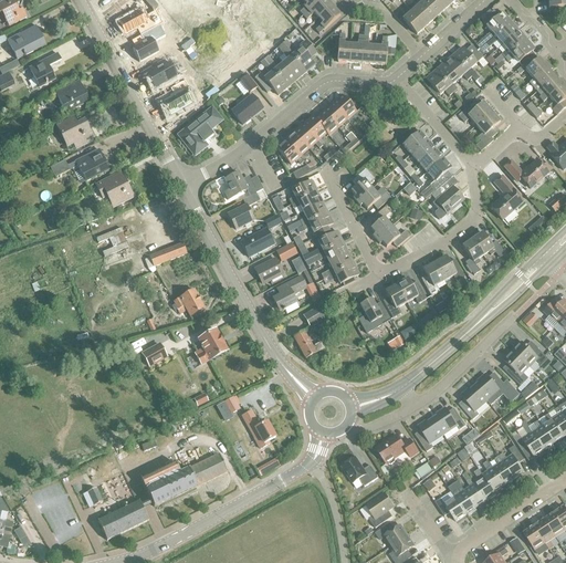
[(0,0),(0,10),(1,10),(8,24),(18,20),(19,19),(27,16),(22,8),(25,6),(23,2),(29,0),(0,0)]
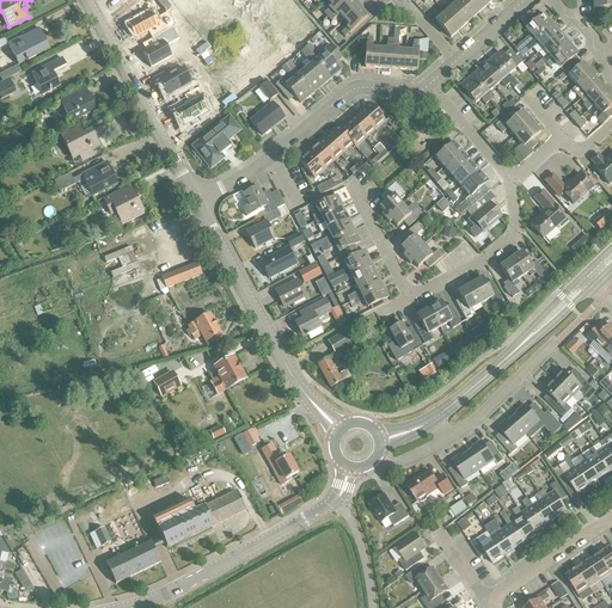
[(326,14),(343,0),(329,0),(331,4),(329,6),(326,8),(323,11),(326,14)]
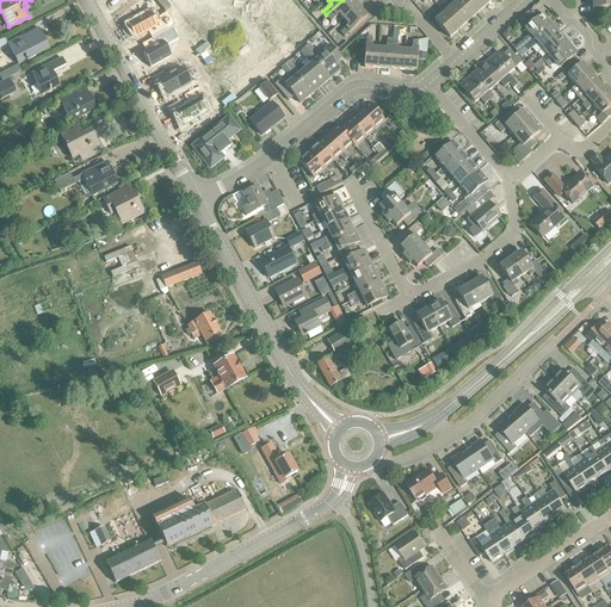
[(339,12),(344,17),(358,5),(353,0),(343,0),(326,14),(329,19),(335,13),(335,14),(339,12)]
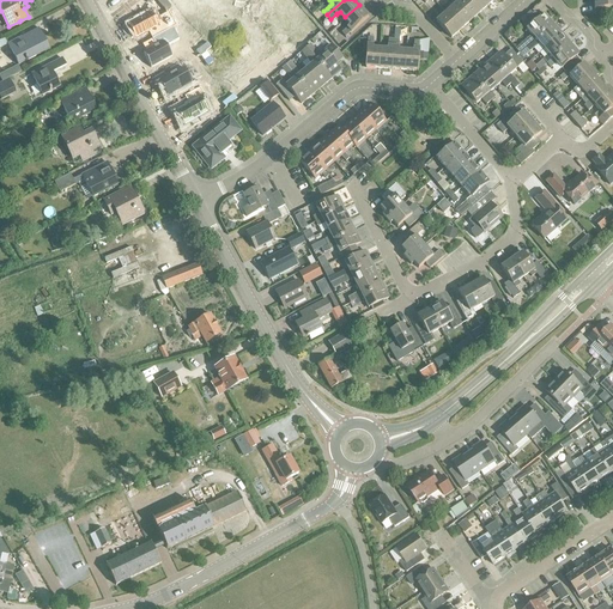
[(456,0),(454,2),(469,19),(478,11),(468,0),(456,0)]
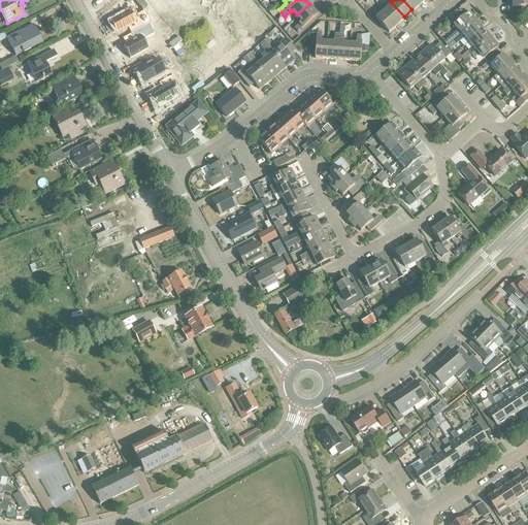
[(403,0),(411,9),(420,2),(418,0),(403,0)]
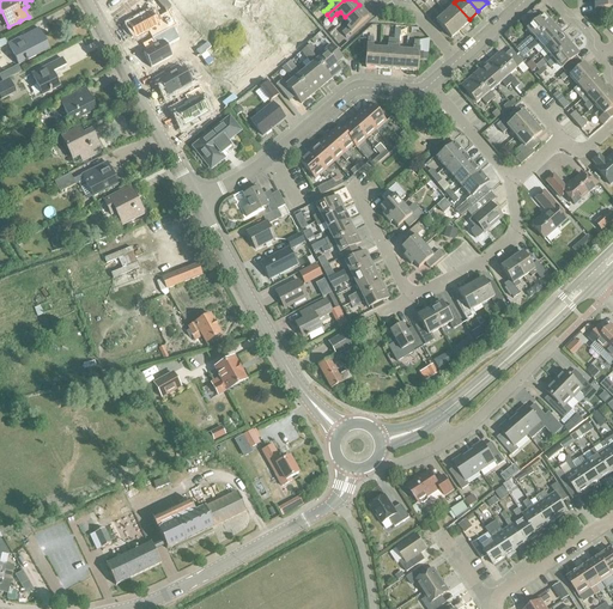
[(454,2),(445,11),(460,26),(469,19),(454,2)]
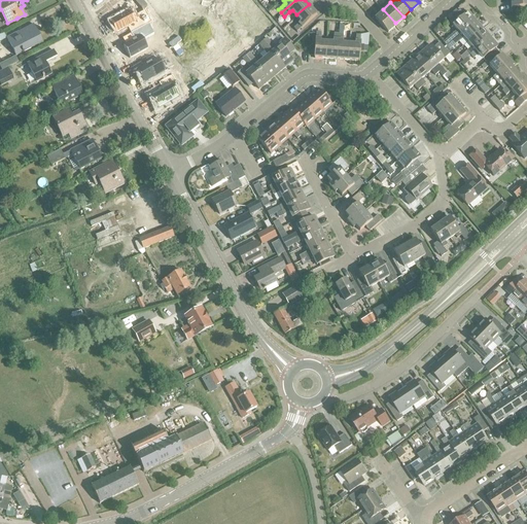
[(309,4),(296,14),(301,20),(297,22),(293,26),(296,30),(302,25),(302,26),(316,12),(309,4)]
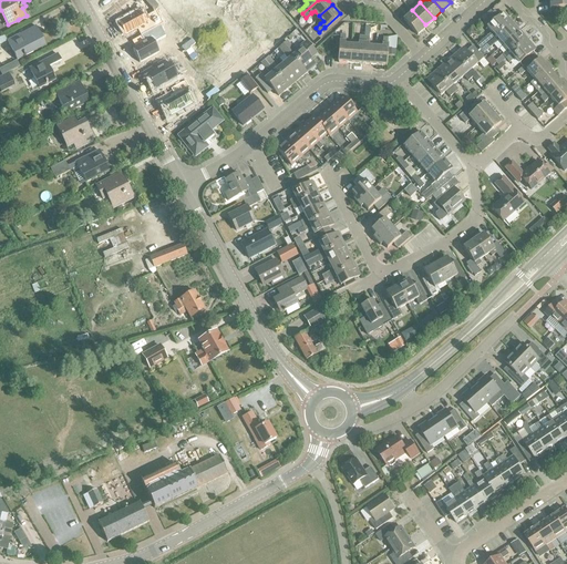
[(140,9),(117,21),(125,33),(136,28),(140,33),(163,22),(155,9),(144,16),(140,9)]
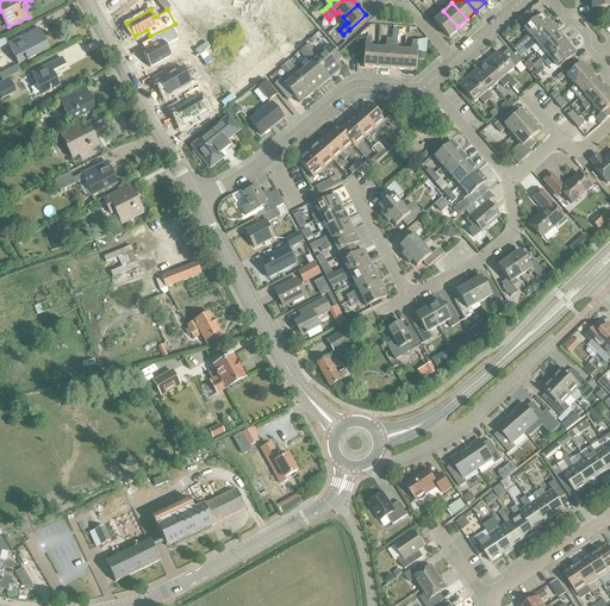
[(512,45),(516,50),(549,20),(541,11),(536,14),(531,10),(518,20),(528,32),(512,45)]
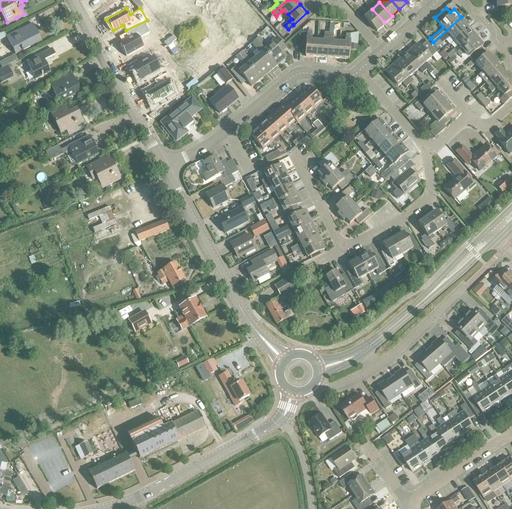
[(384,22),(372,9),(364,16),(376,29),(384,22)]
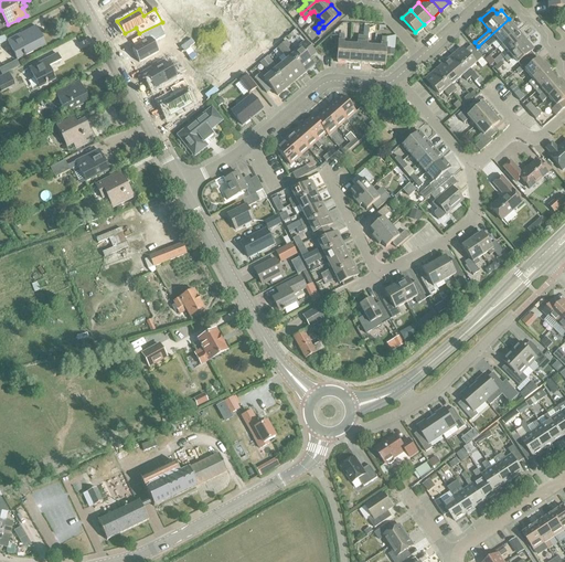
[(509,19),(478,46),(482,50),(486,48),(497,38),(501,42),(516,28),(509,19)]
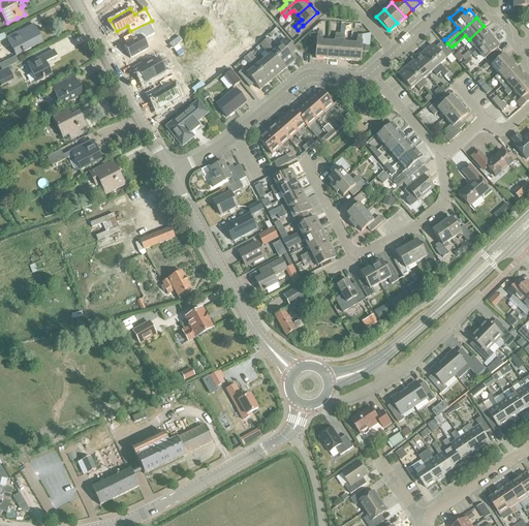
[(32,21),(6,35),(16,53),(30,44),(41,38),(36,28),(32,21)]
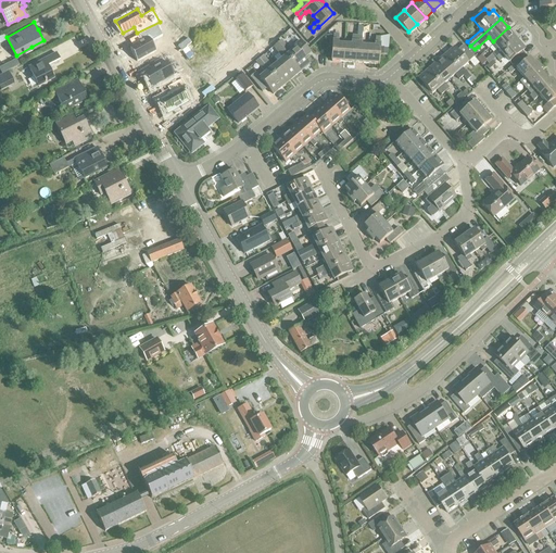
[(141,39),(129,46),(137,60),(156,49),(151,39),(162,33),(156,23),(137,34),(141,39)]
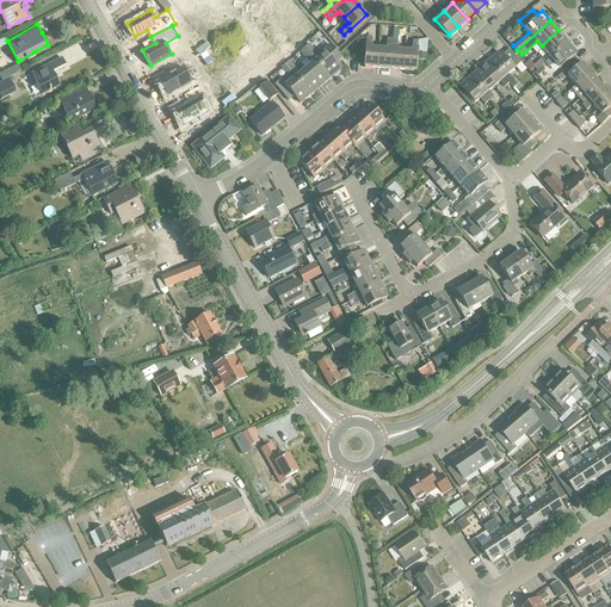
[(541,56),(544,61),(568,41),(559,30),(542,45),(547,51),(541,56)]
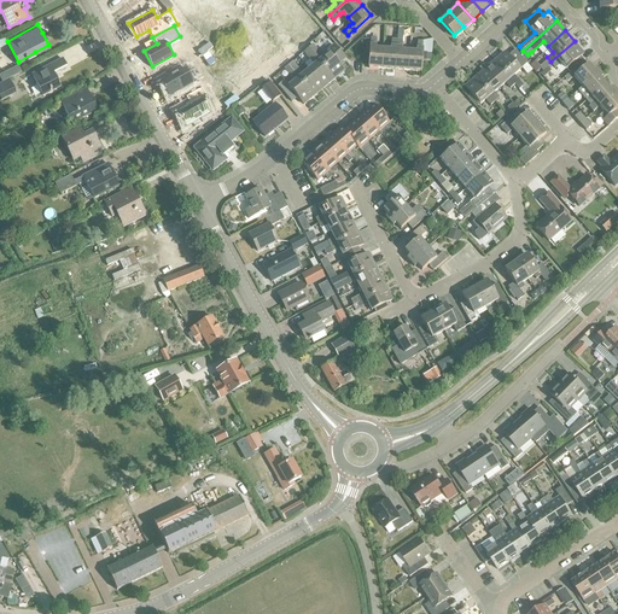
[(368,65),(380,66),(382,47),(375,46),(375,42),(375,35),(371,35),(369,42),(368,65)]
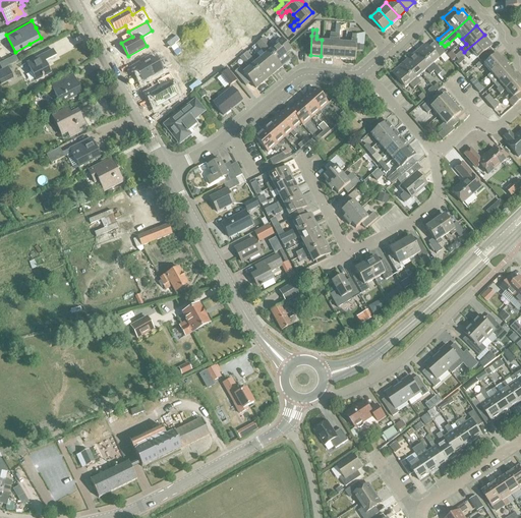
[(321,56),(333,56),(335,31),(330,31),(329,37),(329,40),(322,40),(321,56)]
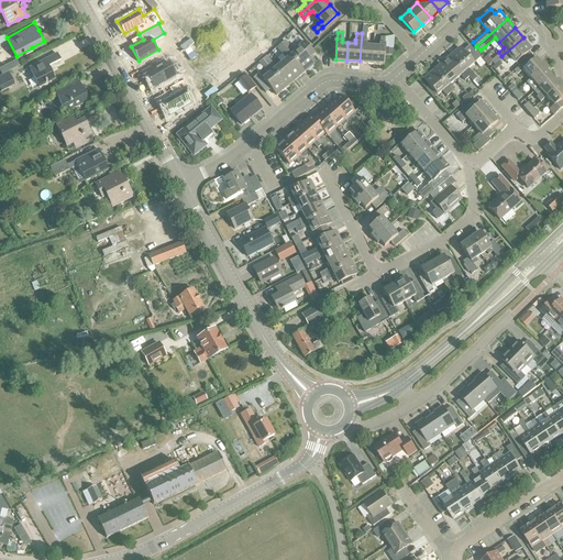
[(360,61),(371,62),(373,44),(365,44),(366,41),(365,41),(366,34),(362,33),(360,61)]
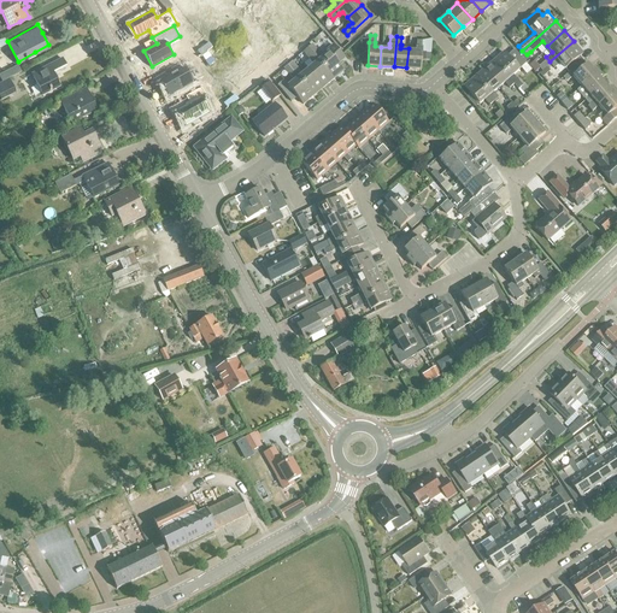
[(409,48),(406,68),(419,69),(421,57),(421,53),(422,48),(422,46),(422,39),(416,39),(416,46),(415,49),(409,48)]
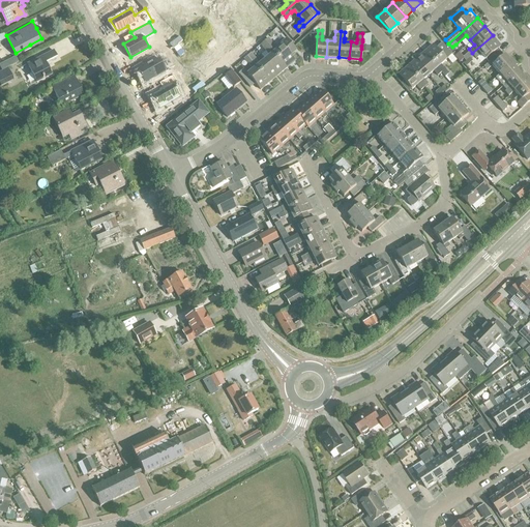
[(488,60),(489,59),(500,50),(497,47),(500,44),(493,35),(472,53),(475,56),(480,52),(484,57),(488,60)]
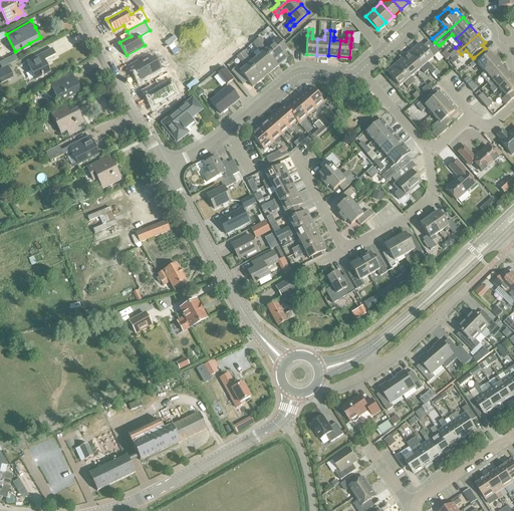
[(260,35),(256,38),(277,63),(286,56),(281,51),(286,46),(277,35),(271,40),(273,42),(268,45),(264,41),(260,35)]
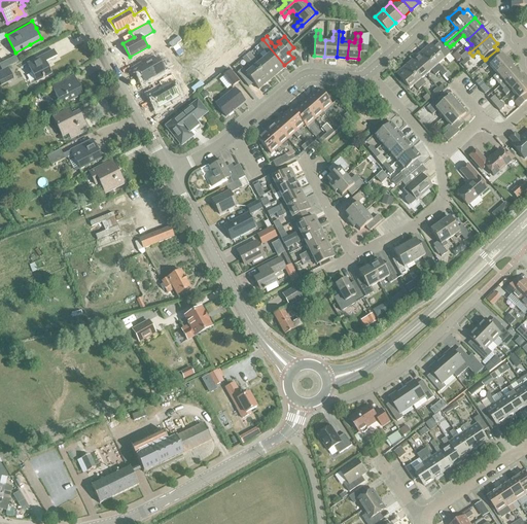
[(268,53),(262,57),(276,72),(284,65),(262,39),(261,39),(258,42),(264,48),(268,53)]
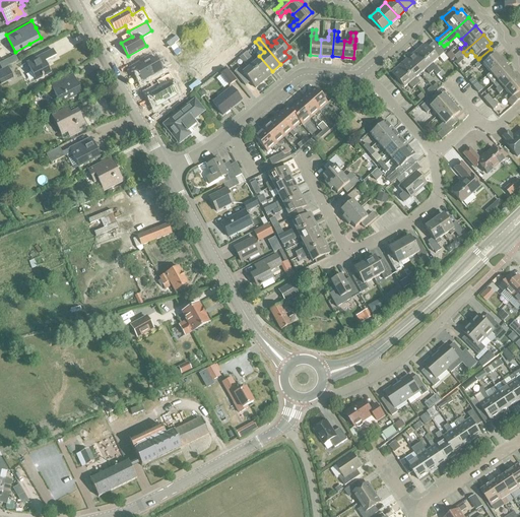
[(424,42),(415,49),(433,69),(436,73),(440,70),(432,61),(437,57),(437,56),(443,51),(433,40),(427,45),(424,42)]
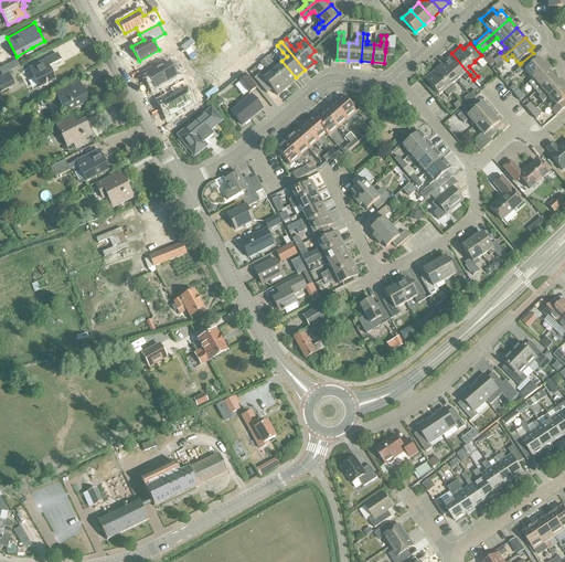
[(29,65),(38,84),(54,76),(49,64),(61,57),(56,51),(29,65)]
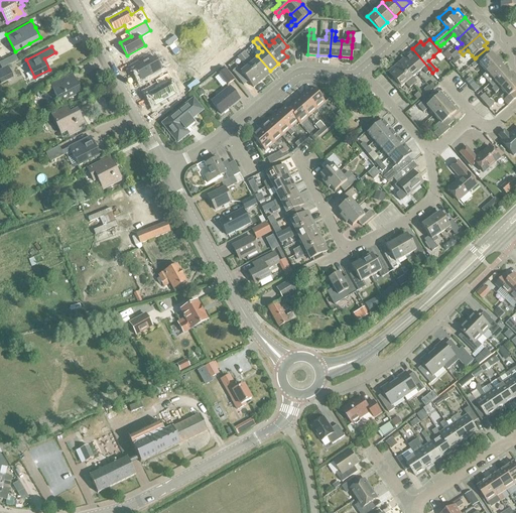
[(240,51),(245,57),(261,78),(270,71),(257,55),(253,59),(249,54),(244,48),(240,51)]
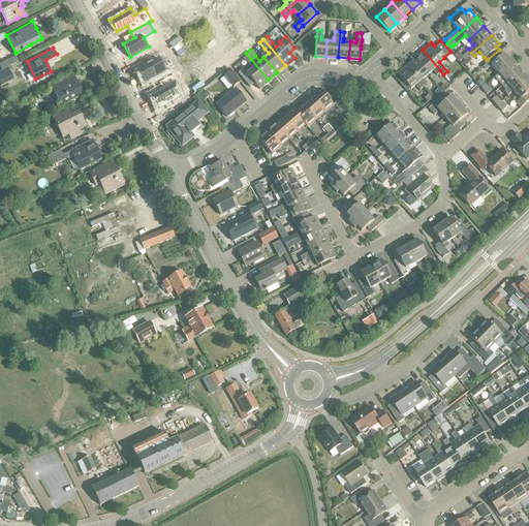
[(423,50),(414,57),(428,72),(432,68),(436,73),(440,70),(423,50)]
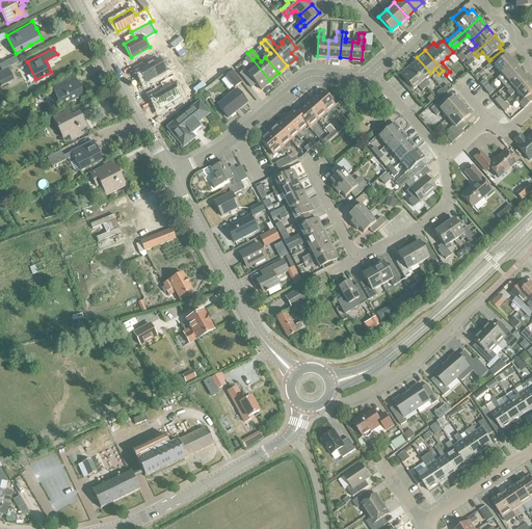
[(460,50),(456,54),(459,57),(461,60),(464,56),(463,55),(460,50)]
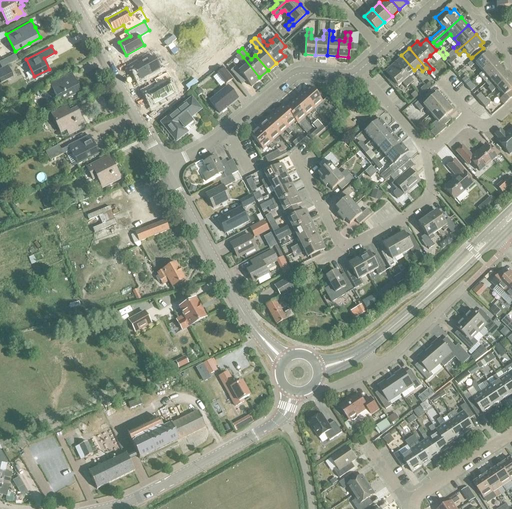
[(474,61),(482,69),(496,57),(493,54),(490,56),(486,51),(483,48),(472,57),(475,60),(474,61)]
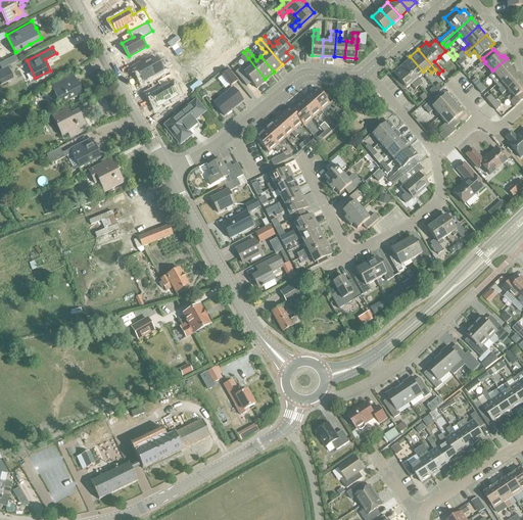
[(155,55),(134,67),(141,81),(163,68),(155,55)]
